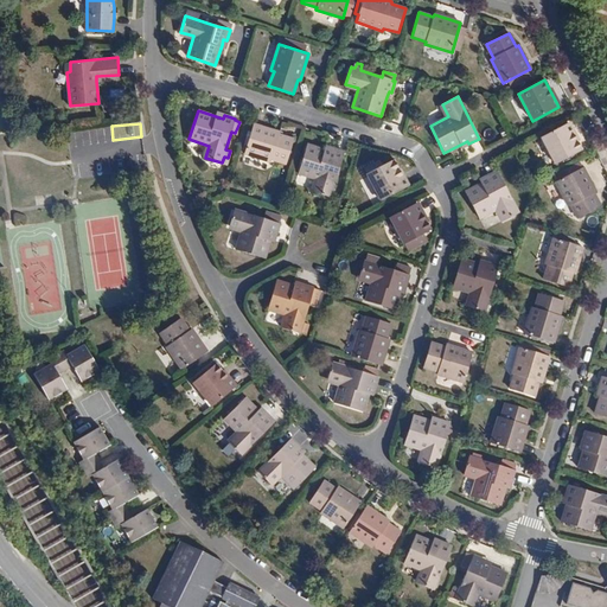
[(568,123),(541,138),(556,165),(582,151),(568,123)]
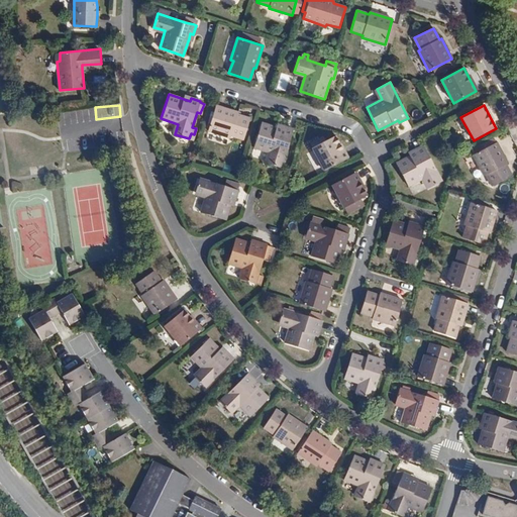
[(238,113),(216,106),(208,129),(230,136),(231,134),(243,139),(250,118),(237,114),(238,113)]
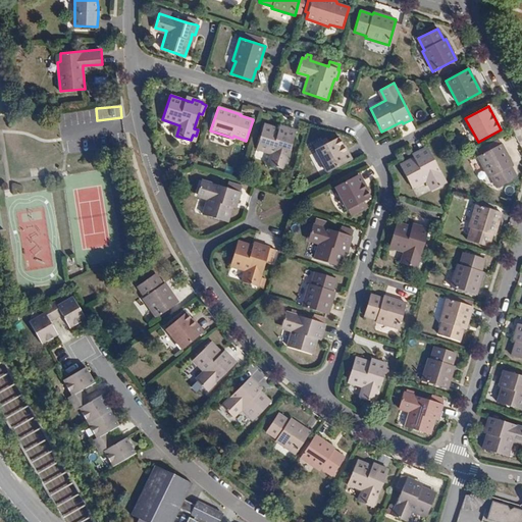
[(284,132),(279,129),(264,124),(256,149),(273,154),(270,165),(283,169),(296,132),(286,128),(285,128),(284,132)]
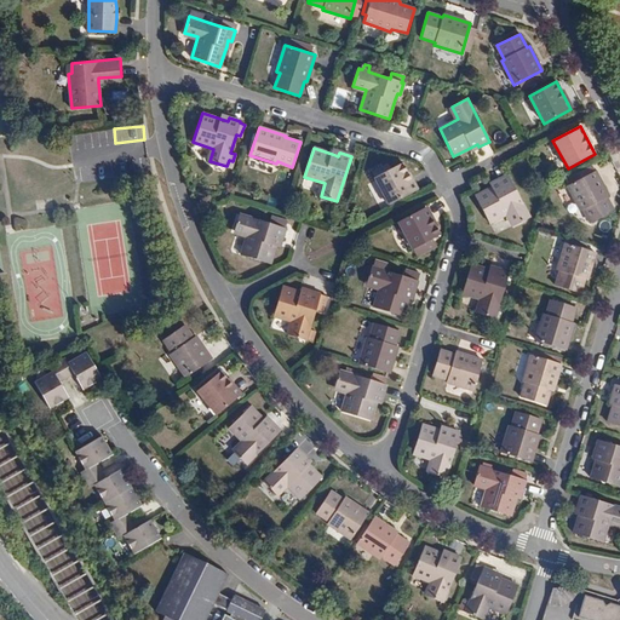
[(378,176),(375,177),(389,205),(417,191),(402,164),(389,170),(386,165),(375,171),(378,176)]
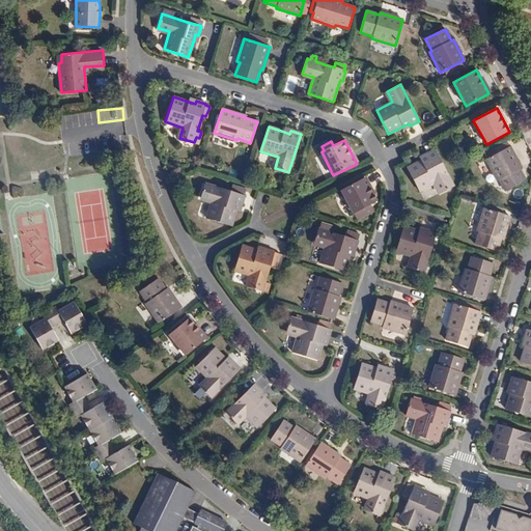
[(509,147),(486,159),(497,180),(499,179),(505,192),(525,182),(519,169),(521,168),(509,147)]
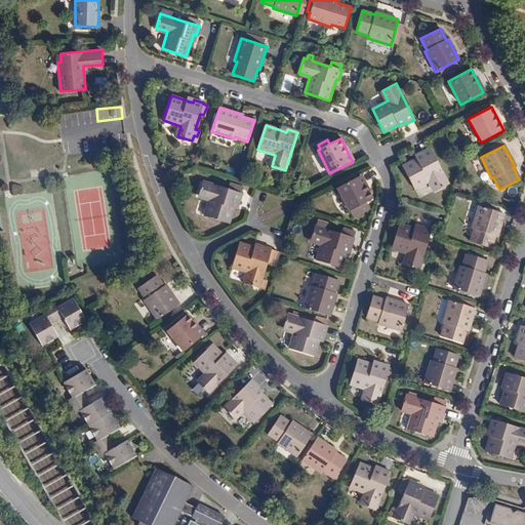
[(430,148),(420,153),(422,156),(416,159),(402,166),(414,190),(431,182),(435,190),(448,184),(430,148)]
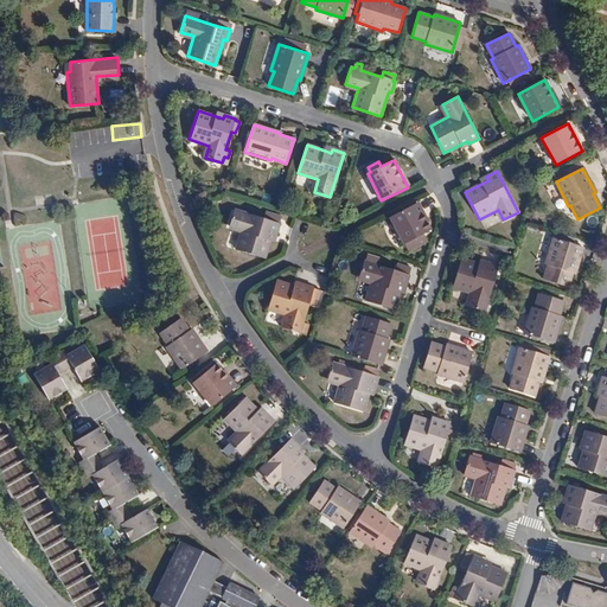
[(202,196),(192,198),(196,209),(204,205),(202,196)]
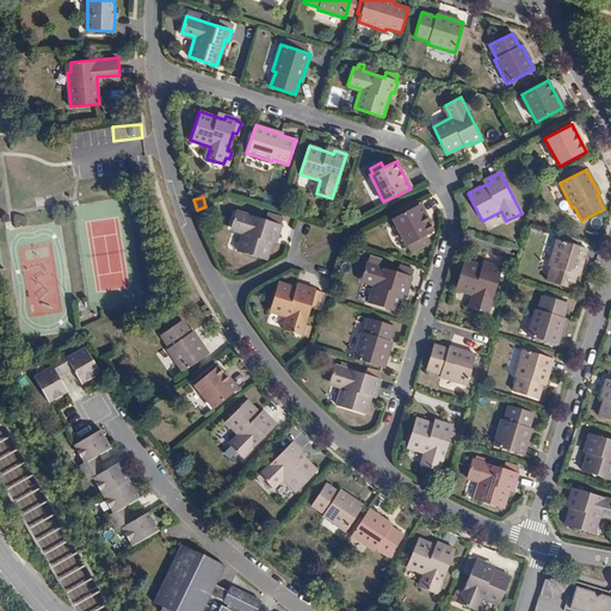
[(414,241),(418,250),(429,244),(425,236),(433,232),(419,204),(392,218),(406,246),(414,241)]
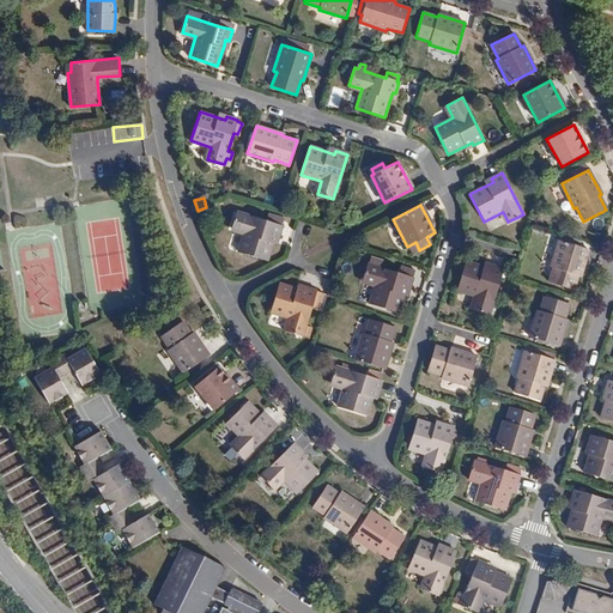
[(267,261),(273,242),(274,236),(278,237),(281,225),(284,218),(273,216),(271,223),(266,220),(236,212),(231,228),(244,232),(238,252),(267,261)]
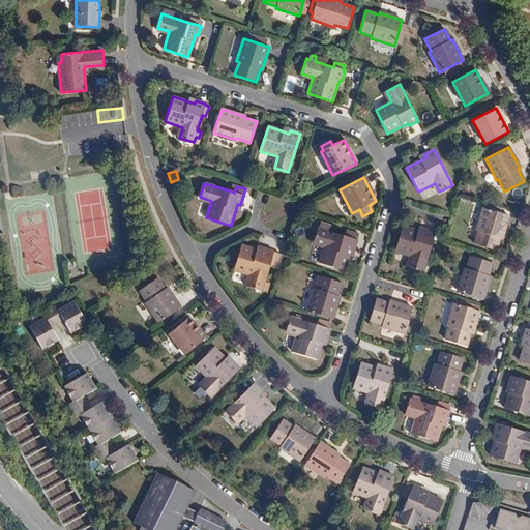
[(508,215),(483,208),(476,231),(478,232),(474,245),(495,252),(499,238),(501,239),(508,215)]
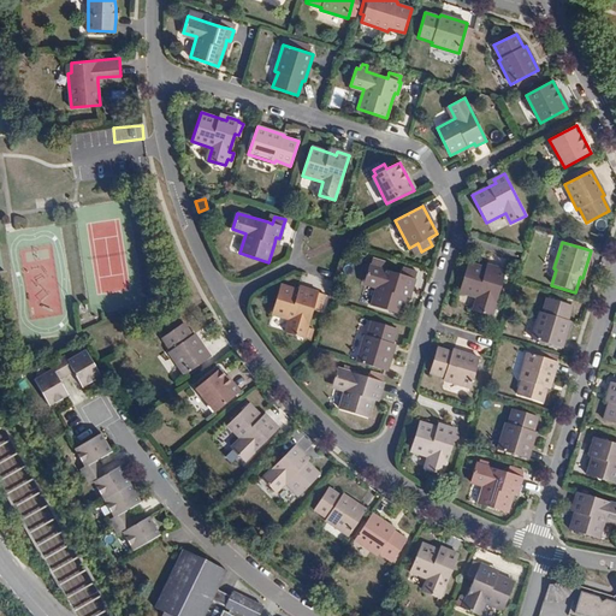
[(418,243),(409,248),(413,255),(421,252),(418,243)]
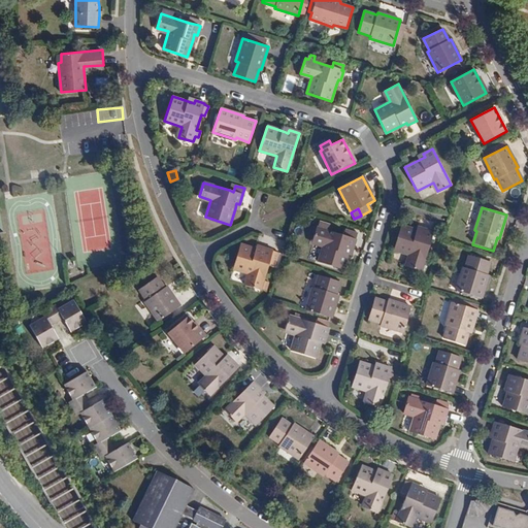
[(330,225),(322,223),(320,228),(318,228),(317,227),(311,241),(324,245),(319,262),(342,269),(348,254),(350,249),(353,250),(356,239),(355,239),(357,233),(345,230),(343,235),(328,230),(330,225)]
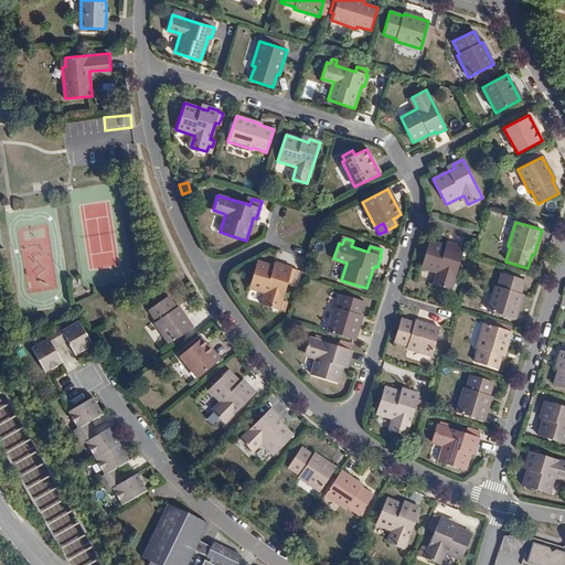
[(452,248),(446,246),(429,242),(422,268),(439,274),(436,286),(451,290),(464,248),(454,245),(452,248)]
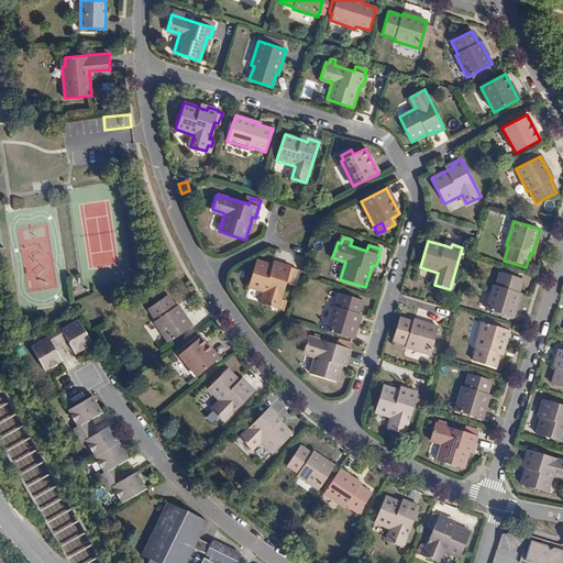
[(279,268),(273,266),(256,261),(247,287),(266,293),(263,305),(277,309),(286,282),(293,284),(297,269),(280,264),(279,268)]
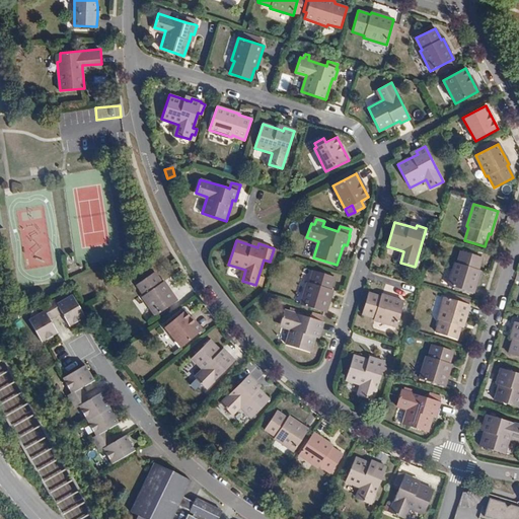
[(482,257),(461,251),(457,264),(455,263),(448,286),(473,293),(479,271),(477,270),(482,257)]
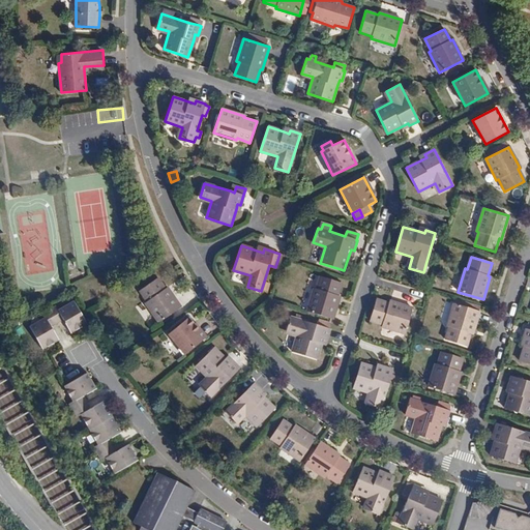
[(314,289),(306,311),(332,318),(340,296),(336,296),(341,283),(320,276),(316,289),(314,289)]
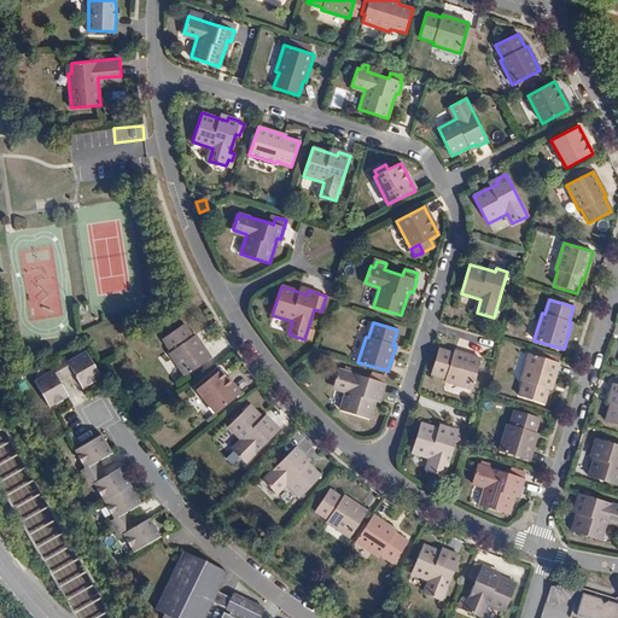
[(169,353),(185,375),(210,359),(194,334),(192,337),(184,324),(162,338),(172,351),(169,353)]
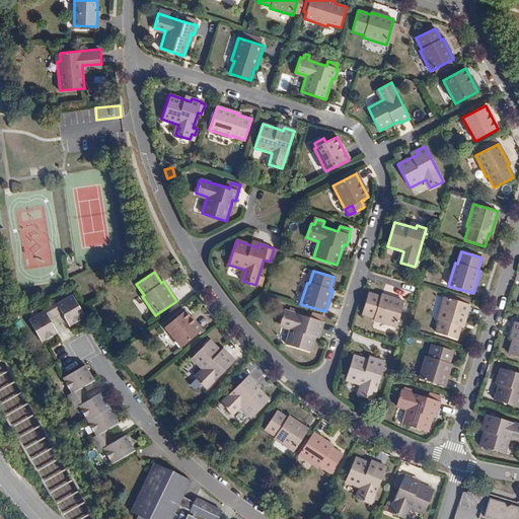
[(47,319),(56,315),(64,310),(65,311),(66,313),(64,314),(69,324),(84,315),(71,294),(56,302),(54,298),(48,301),(41,305),(44,310),(29,318),(42,341),(56,331),(51,322),(49,323),(48,321),(47,319)]
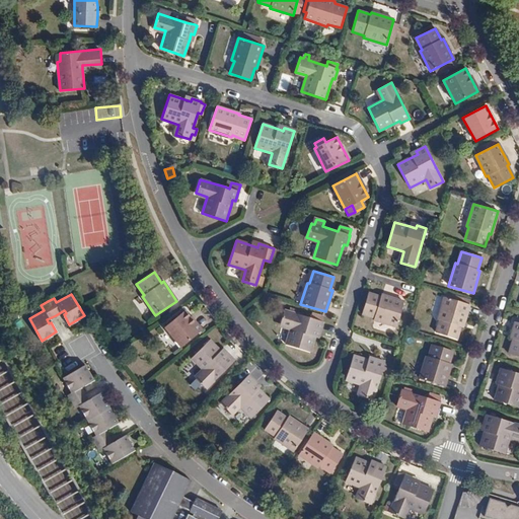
[(380,297),(368,294),(362,314),(374,317),(373,320),(396,326),(403,302),(381,295),(380,297)]
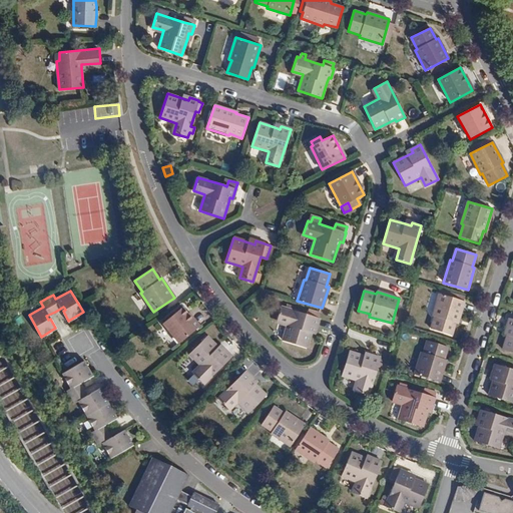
[(444,296),(439,294),(432,316),(435,317),(430,329),(451,336),(455,323),(457,324),(464,302),(463,302),(464,298),(457,296),(456,299),(451,298),(452,294),(445,292),(444,296)]
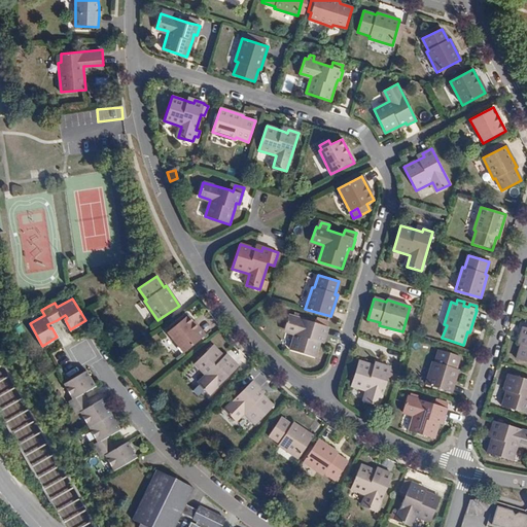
[(325,326),(315,323),(288,315),(284,329),(295,332),(289,350),(315,358),(319,342),(321,336),(324,337),(327,327),(325,326)]
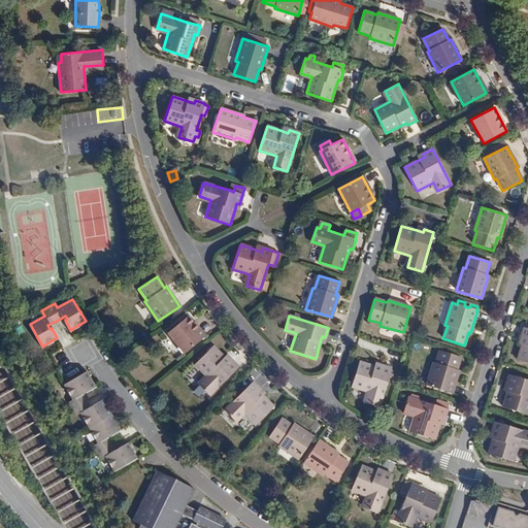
[(188,317),(167,332),(184,353),(204,337),(188,317)]
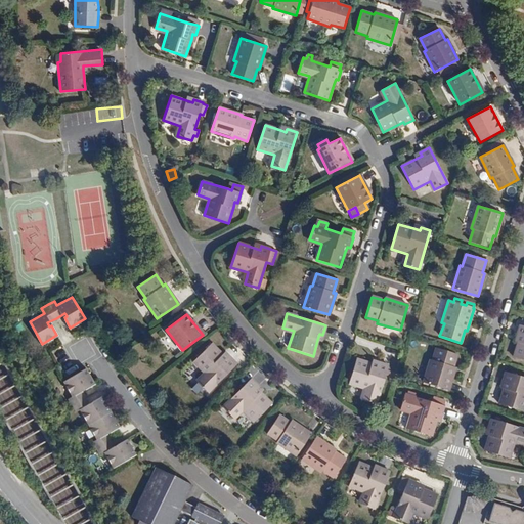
[(521,337),(519,343),(514,358),(523,360),(523,326),(521,326),(518,336),(521,337)]
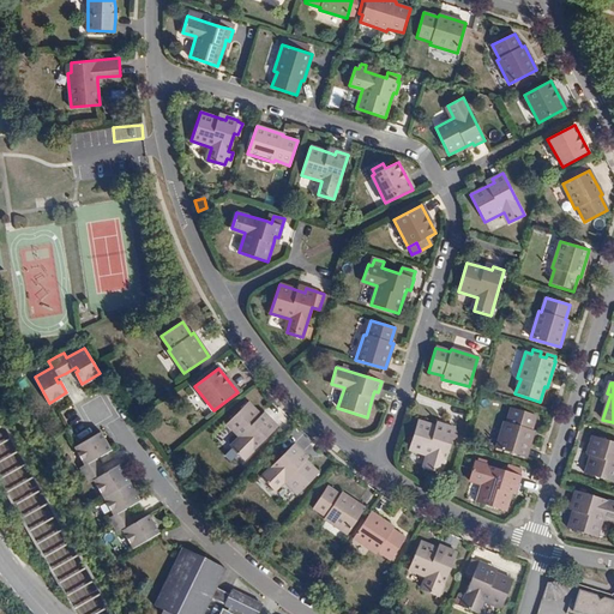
[(277,427),(269,419),(266,421),(262,416),(247,402),(226,423),(241,439),(230,449),(244,461),(277,427)]
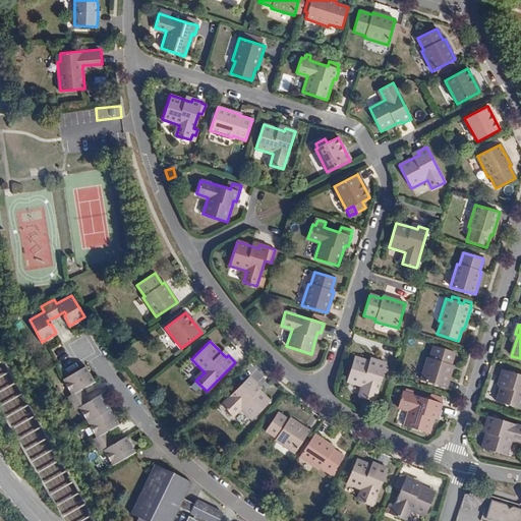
[(454,353),(433,346),(429,358),(427,357),(420,381),(446,389),(453,365),(451,365),(454,353)]
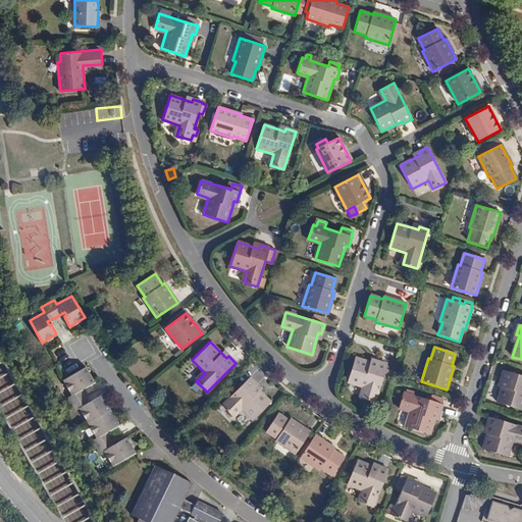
[(386,365),(376,361),(375,364),(370,363),(355,358),(348,382),(364,387),(361,399),(374,403),(386,365)]
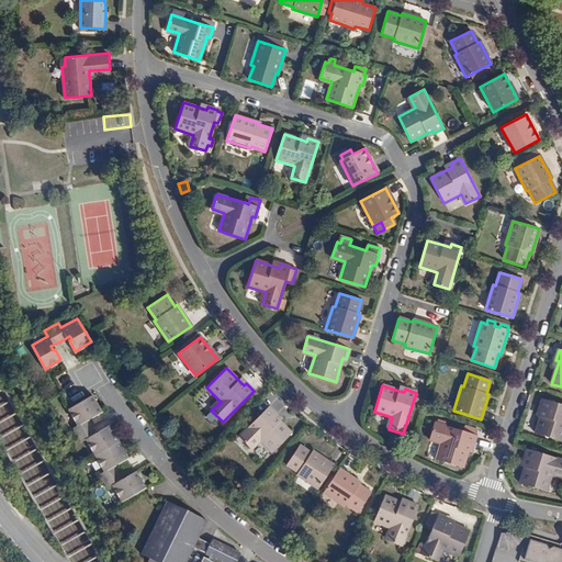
[(98,413),(88,396),(70,406),(65,409),(74,426),(69,428),(74,436),(77,442),(81,440),(91,456),(100,472),(96,474),(99,482),(103,490),(109,486),(117,503),(142,489),(132,472),(122,478),(123,480),(121,481),(120,482),(115,473),(110,464),(111,463),(113,462),(114,464),(124,459),(114,442),(105,425),(96,430),(97,434),(96,434),(93,435),(89,427),(83,417),(85,417),(87,416),(88,418),(98,413)]
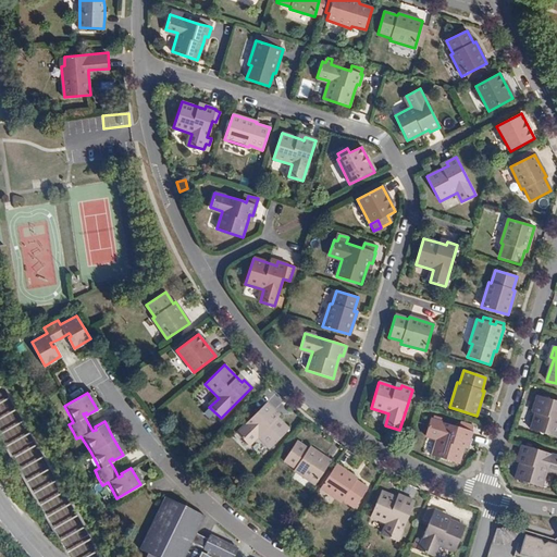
[(556,403),(537,397),(535,407),(539,408),(535,415),(531,431),(556,438),(556,403)]
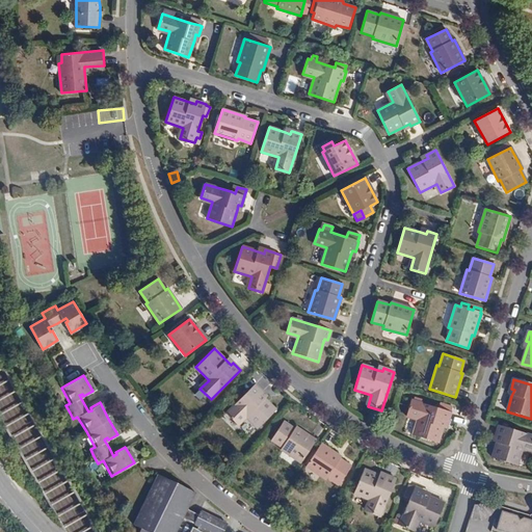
[(275,410),(264,398),(259,394),(262,392),(255,384),(225,414),(236,425),(244,417),(257,429),(275,410)]
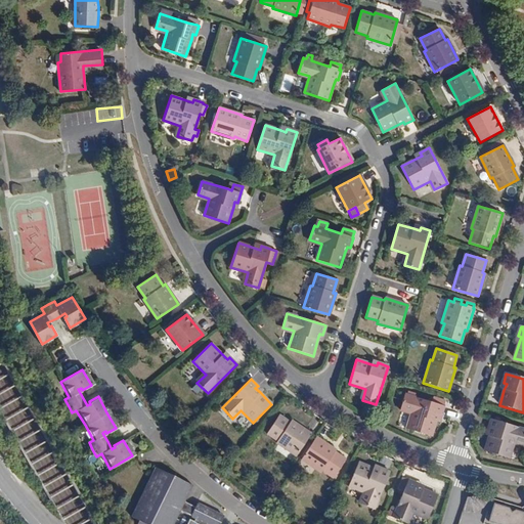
[(437,415),(440,416),(443,406),(404,394),(400,408),(411,411),(406,429),(430,437),(435,421),(437,415)]
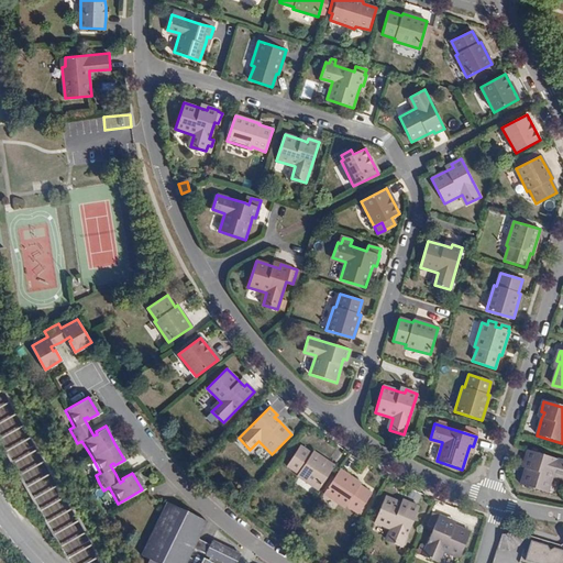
[(464,426),(462,432),(476,435),(478,430),(464,426)]
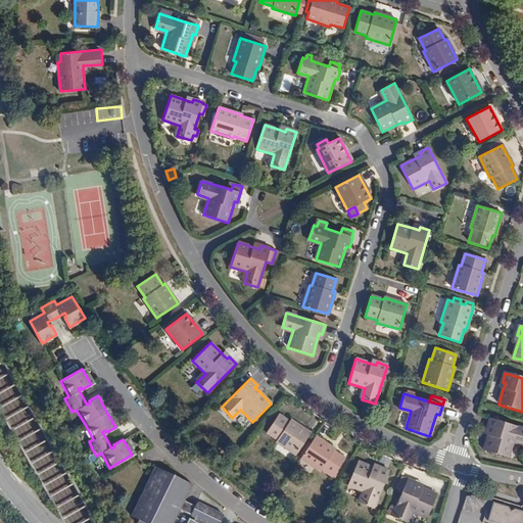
[(276,441),(295,455),(310,432),(290,420),(289,422),(278,415),(266,433),(277,440),(276,441)]
